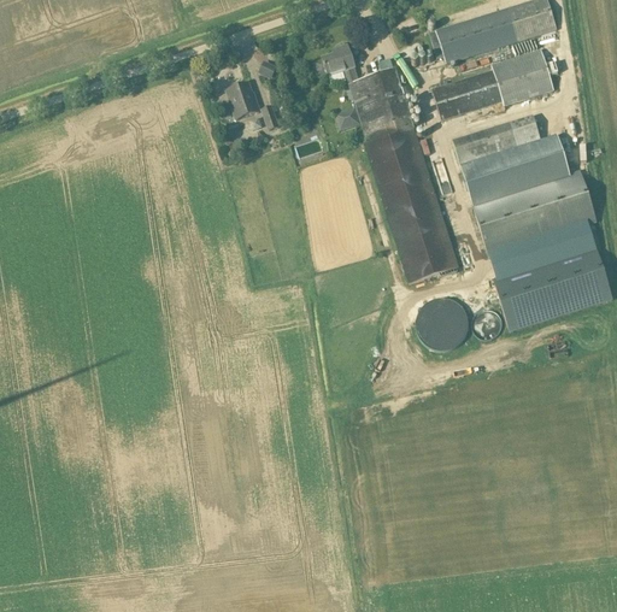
[(526,0),(435,29),(435,31),(429,33),(438,57),(444,56),(446,63),(557,28),(547,0),(526,0)]
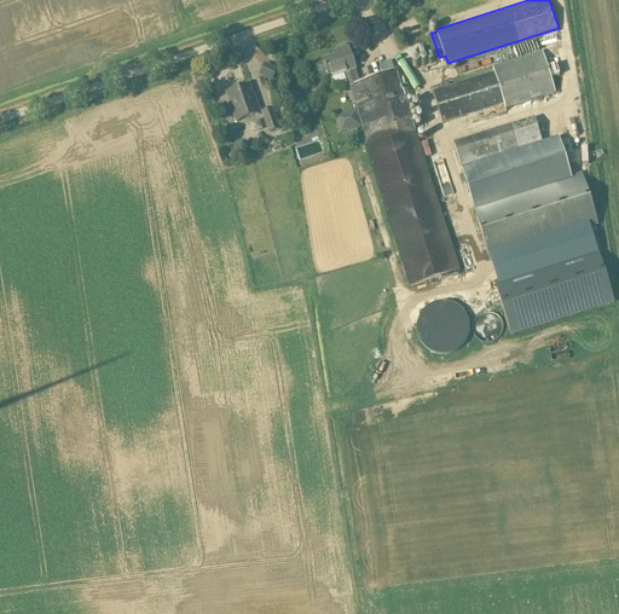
[(322,57),(323,59),(316,62),(314,64),(318,73),(320,74),(328,71),(329,75),(345,70),(348,85),(350,85),(368,142),(365,143),(410,282),(414,281),(460,266),(397,68),(360,79),(356,67),(348,44),(333,48),(334,52),(322,57)]
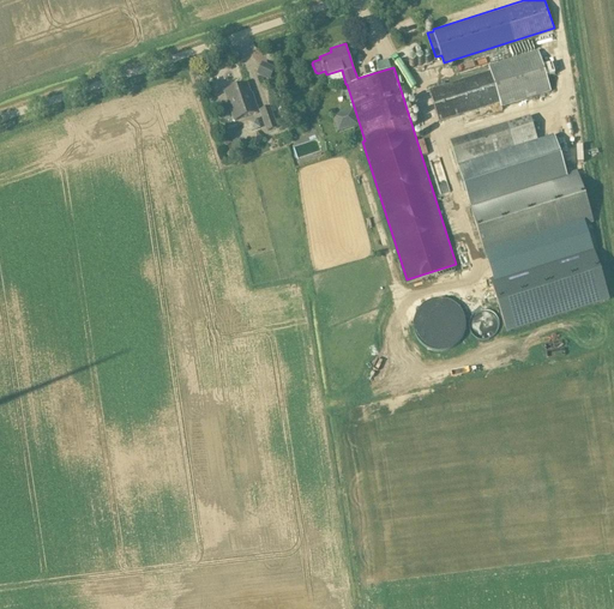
[(539,48),(535,49),(488,64),(489,68),(429,86),(439,119),(500,100),(501,103),(547,90),(551,88),(539,48)]
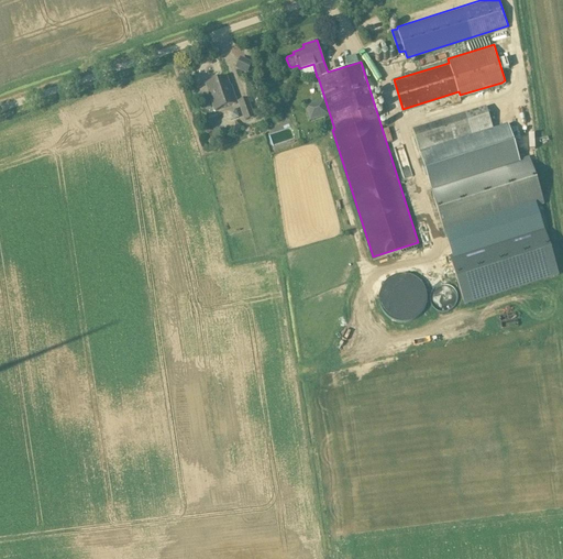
[(234,63),(247,68),(252,57),(239,52),(234,63)]
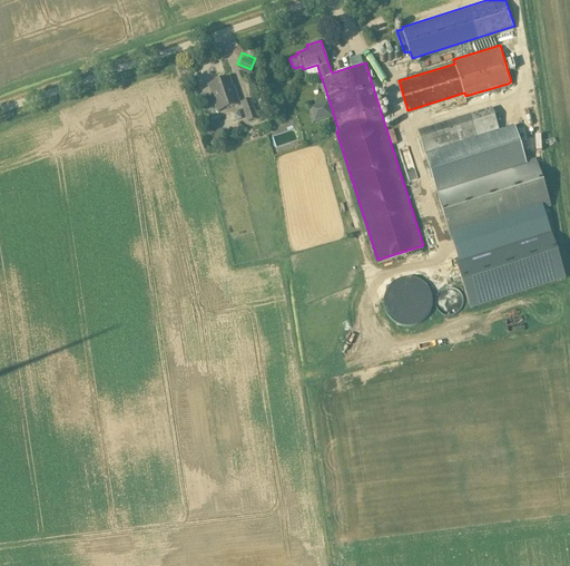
[(351,55),(352,61),(361,60),(360,52),(351,55)]
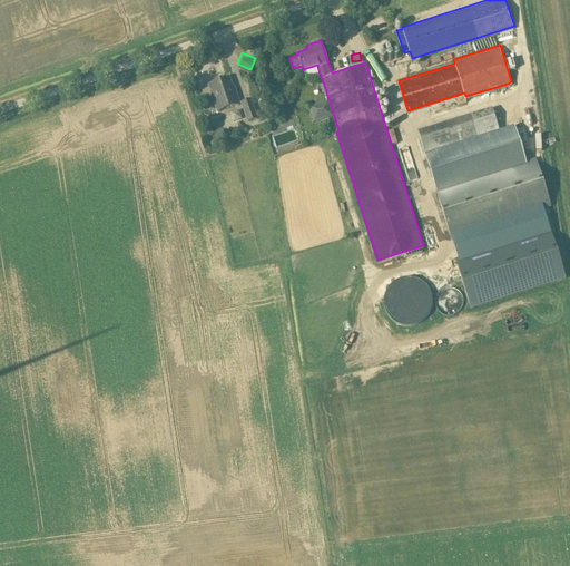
[(229,76),(208,83),(218,109),(239,101),(236,89),(234,90),(229,76)]
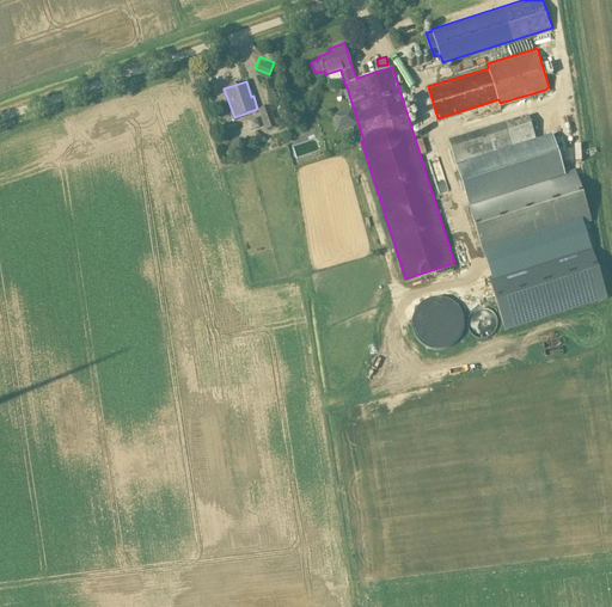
[(258,106),(265,128),(276,124),(269,103),(258,106)]
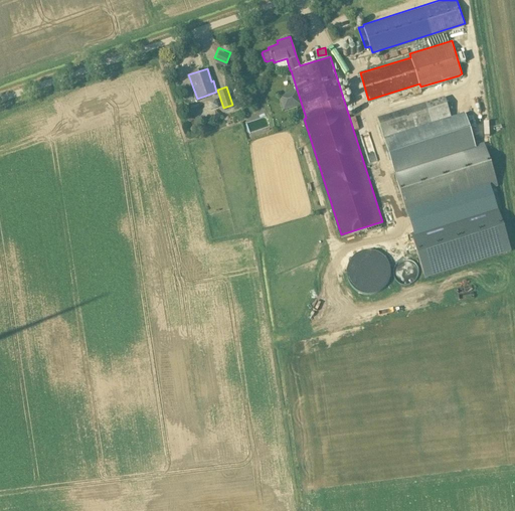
[(425,102),(377,117),(384,138),(451,116),(445,96),(425,102)]
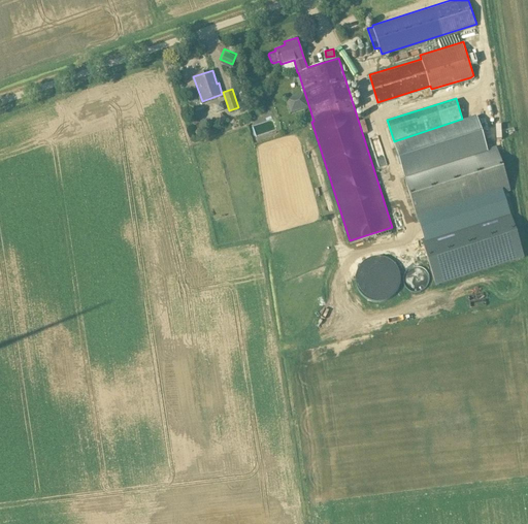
[(261,117),(253,119),(257,132),(276,126),(273,113),(261,118),(261,117)]
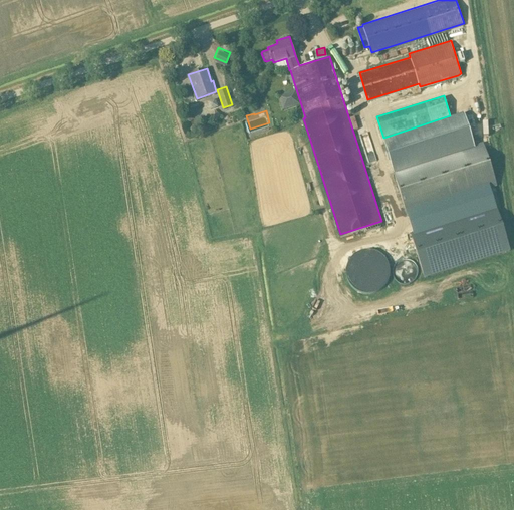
[(393,167),(474,143),(464,111),(450,115),(383,138),(393,167)]
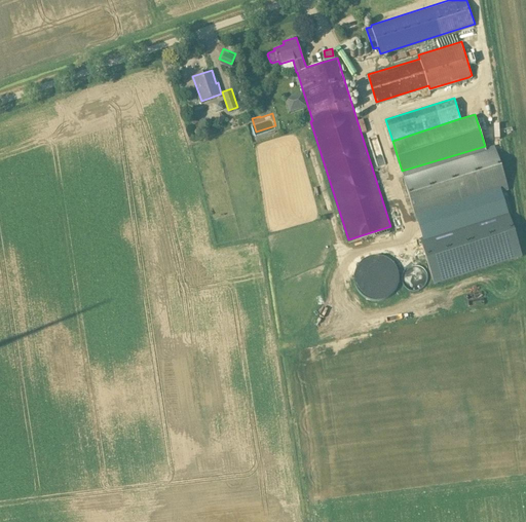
[(494,143),(402,172),(416,216),(508,187),(494,143)]
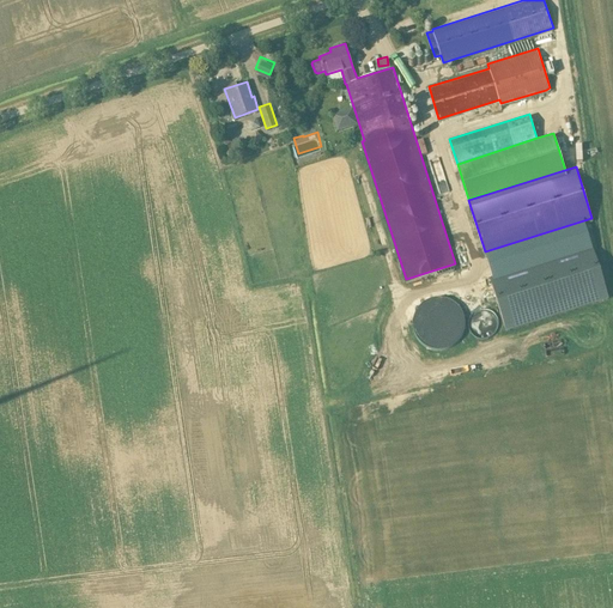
[(436,189),(448,186),(447,178),(434,181),(436,189)]
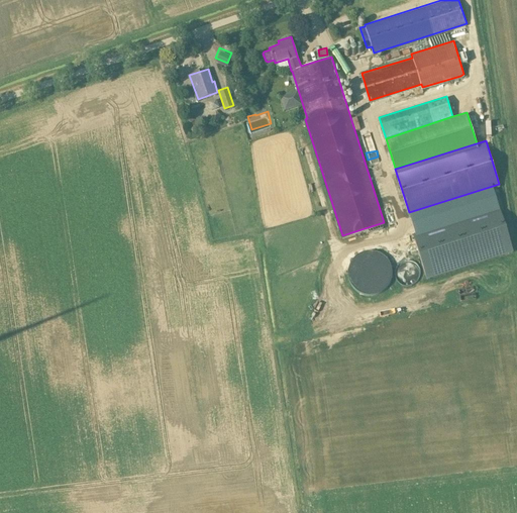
[(513,252),(499,207),(412,233),(427,281),(513,252)]
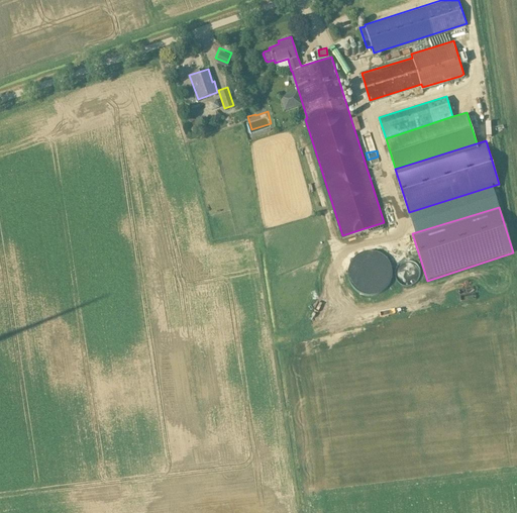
[(384,290),(387,252),(363,250),(362,268),(364,268),(363,282),(368,283),(367,289),(384,290)]
